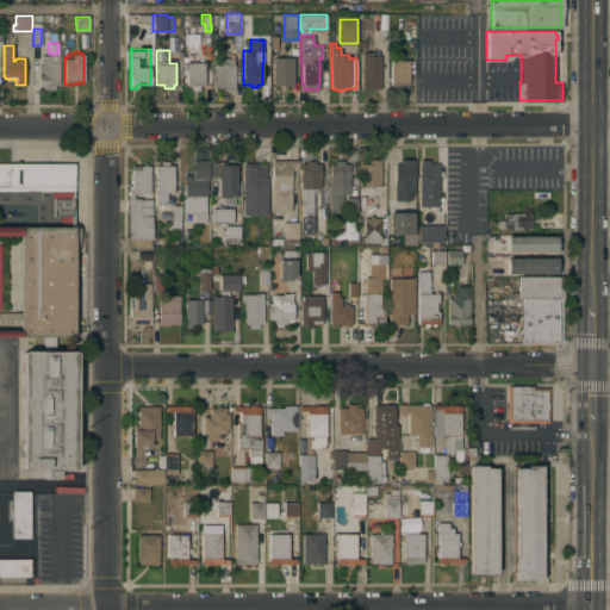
[(361,54),(361,51),(372,51),(372,55),(380,55),(380,88),(371,88),(368,89),(366,89),(363,88),(361,88),(361,54)]
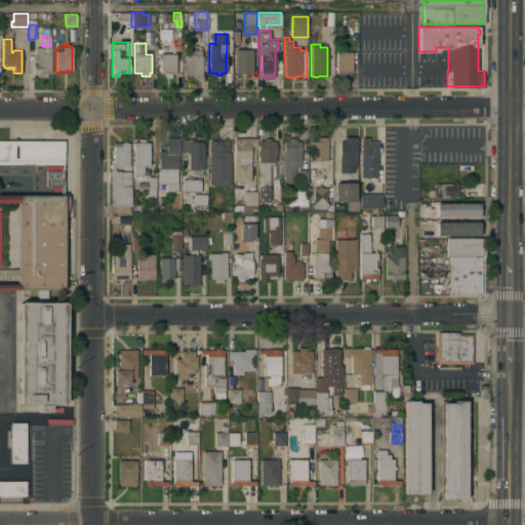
[(50,73),(47,73),(47,76),(37,76),(37,73),(33,73),(33,63),(37,63),(37,54),(35,54),(35,46),(51,46),(50,73)]
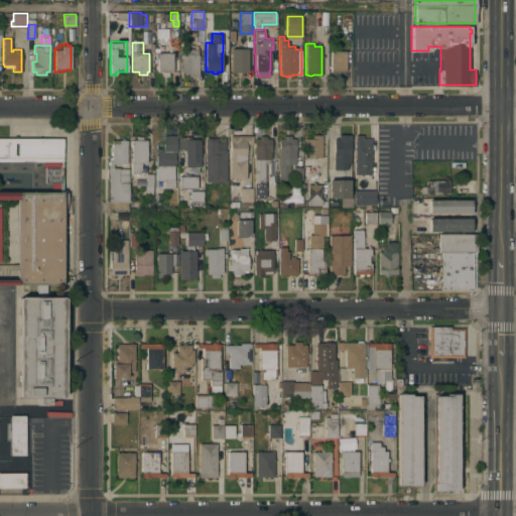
[(231,47),(248,47),(248,72),(231,72),(231,47)]
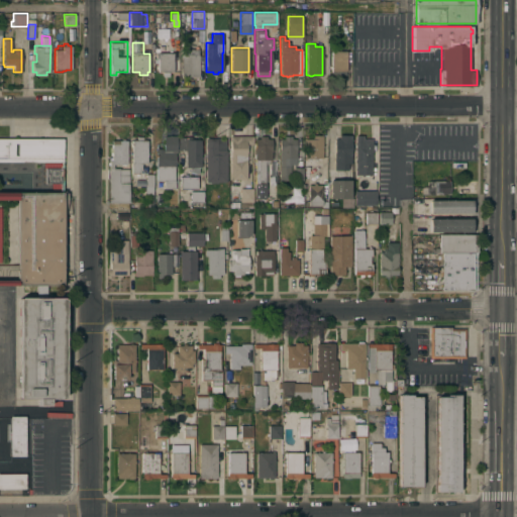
[(182,54),(183,54),(183,49),(190,48),(199,48),(199,49),(204,49),(204,74),(199,74),(199,76),(184,76),(184,75),(182,75),(182,54)]
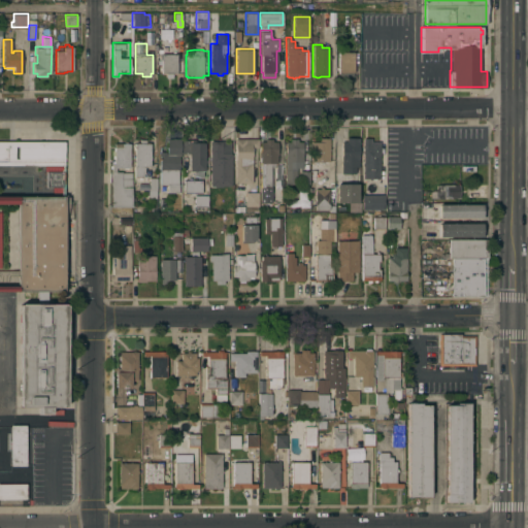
[(338,52),(354,52),(354,76),(343,76),(343,72),(338,72),(338,52)]
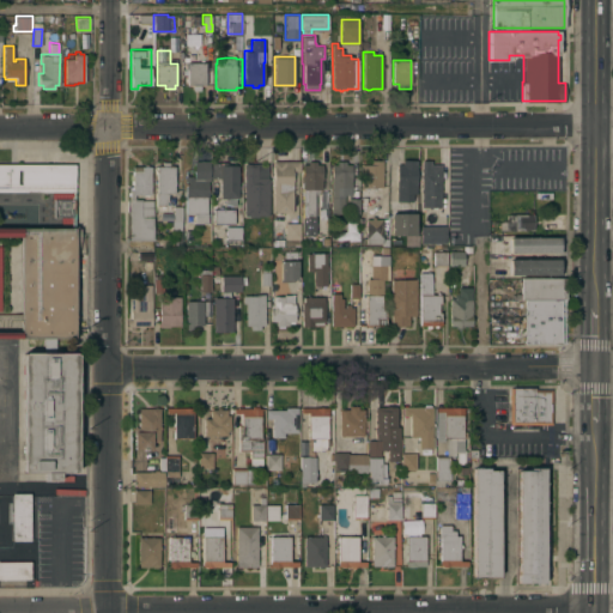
[(205,62),(205,84),(200,84),(200,90),(193,90),(193,84),(187,84),(187,68),(186,68),(186,62),(205,62)]
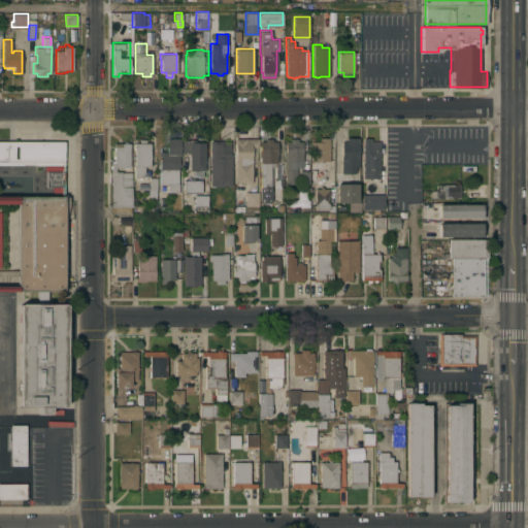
[(329,137),(329,161),(327,161),(327,166),(316,166),(316,160),(311,160),(311,141),(319,141),(319,137),(329,137)]
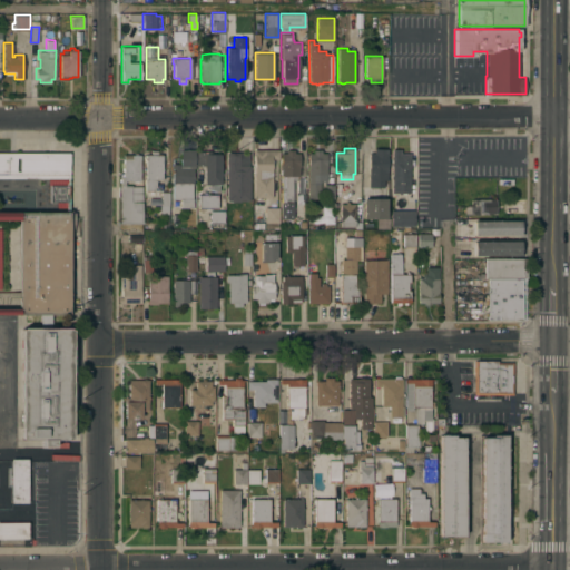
[(386,192),(379,192),(379,186),(369,186),(370,148),(387,148),(386,192)]
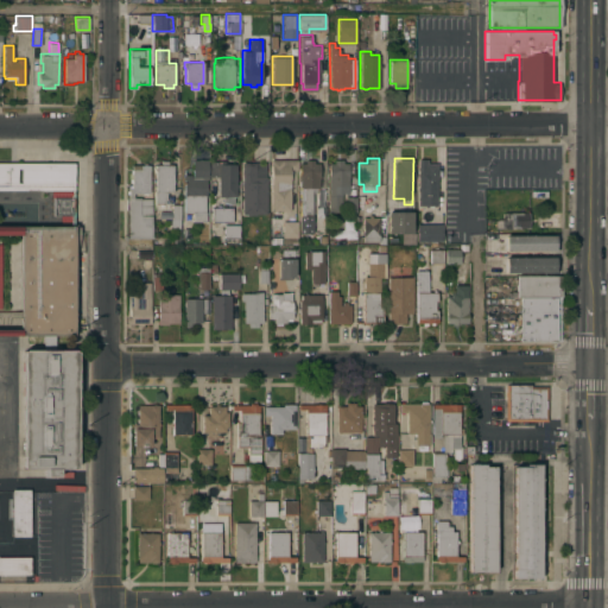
[(437,204),(418,204),(418,158),(426,158),(426,163),(437,163),(437,204)]
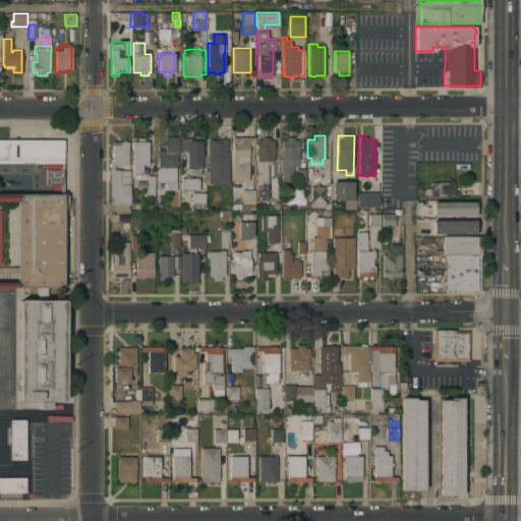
[(158,152),(157,152),(157,150),(164,149),(164,152),(165,152),(165,136),(178,136),(178,153),(177,153),(177,168),(176,168),(176,173),(177,173),(177,188),(167,188),(167,181),(159,181),(158,152)]
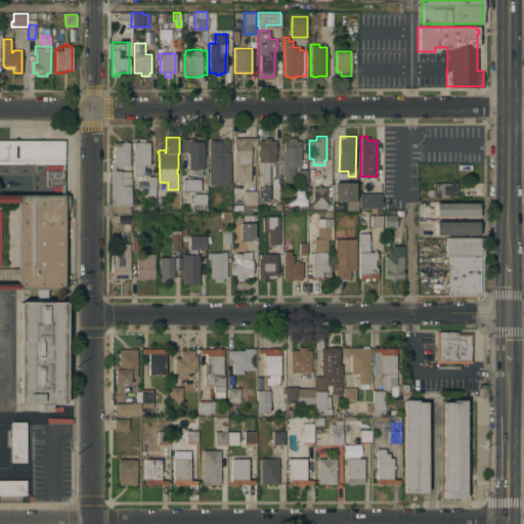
[(250,181),(233,181),(233,179),(231,179),(231,174),(233,174),(233,142),(233,137),(256,137),(256,146),(250,146),(250,181)]
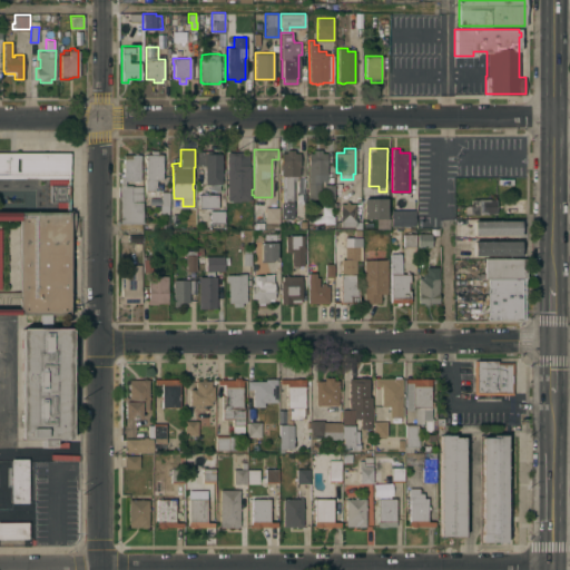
[(306,204),(297,204),(297,202),(296,202),(296,197),(296,179),(293,179),(293,204),(282,204),(281,153),(286,153),(286,149),(294,149),(294,153),(300,153),(300,176),(298,176),(298,178),(306,178),(306,204)]
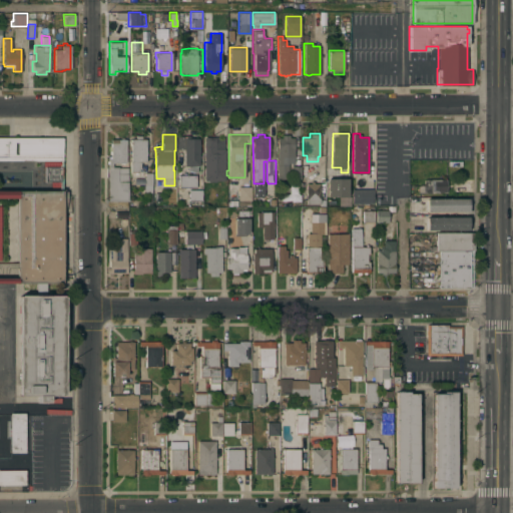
[(278,137),(282,137),(282,134),(289,134),(289,137),(295,137),(294,162),(288,162),(288,178),(277,178),(278,137)]
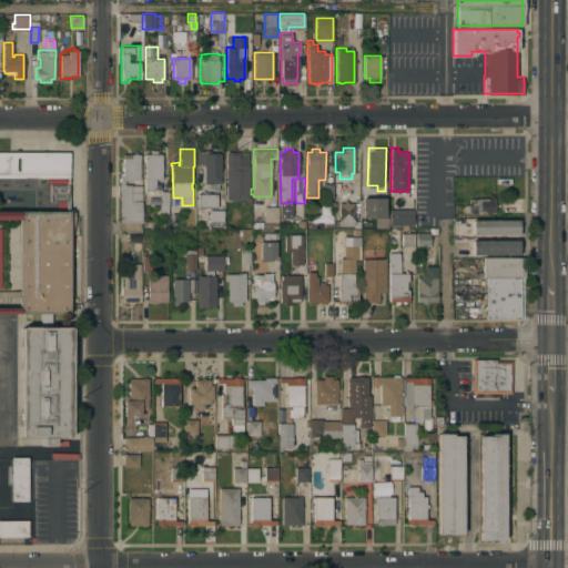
[(145,153),(150,153),(150,150),(155,150),(156,153),(162,153),(162,178),(155,178),(155,186),(154,186),(154,190),(144,190),(144,178),(145,178),(145,153)]
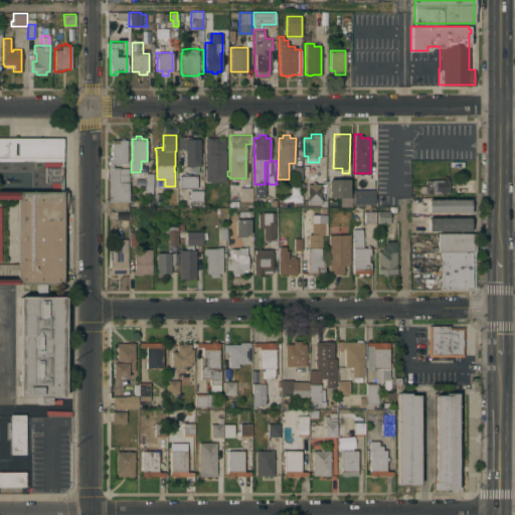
[(37,403),(37,396),(18,396),(18,297),(20,297),(20,296),(36,296),(36,284),(0,283),(0,190),(57,191),(57,190),(59,190),(59,187),(57,187),(57,184),(52,184),(52,182),(42,182),(42,176),(45,176),(45,172),(42,172),(42,166),(49,166),(49,161),(60,161),(60,160),(0,160),(0,137),(62,137),(62,190),(67,190),(67,208),(70,208),(70,212),(63,212),(63,211),(62,211),(61,284),(46,284),(46,296),(62,296),(62,297),(64,297),(64,307),(65,307),(65,317),(64,317),(64,347),(65,347),(65,358),(63,358),(63,395),(62,395),(62,396),(48,396),(48,403),(37,403)]
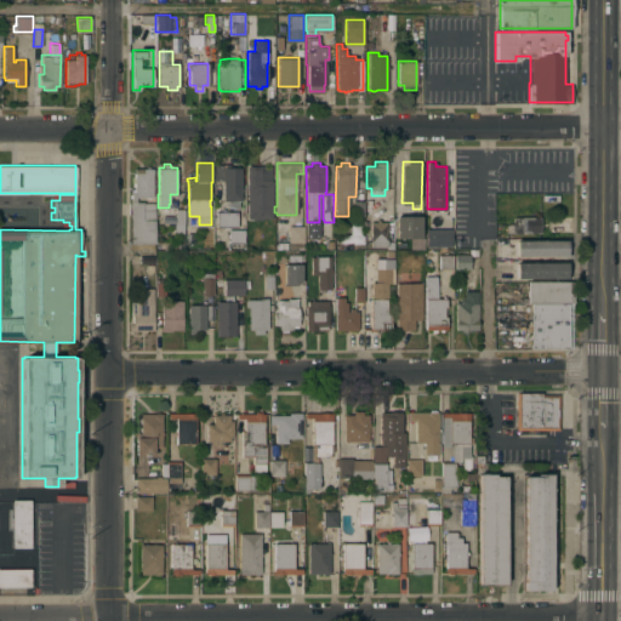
[(240,201),(238,201),(238,226),(216,226),(216,211),(229,211),(229,200),(223,200),(223,181),(212,181),(214,165),(229,165),(229,166),(241,166),(240,199),(240,201)]
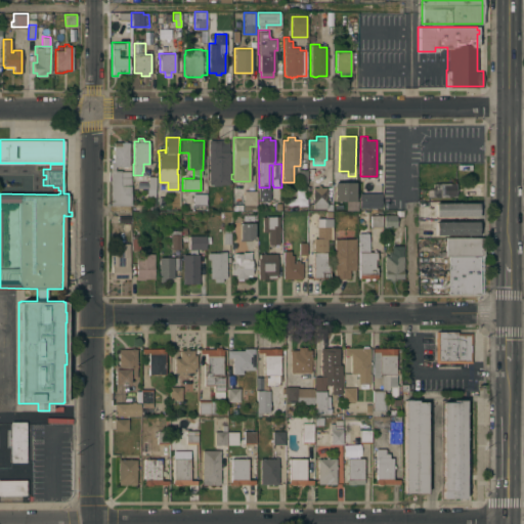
[(229,144),(230,144),(230,148),(229,148),(229,183),(227,183),(227,184),(221,184),(213,184),(213,183),(209,183),(209,139),(229,139),(229,144)]
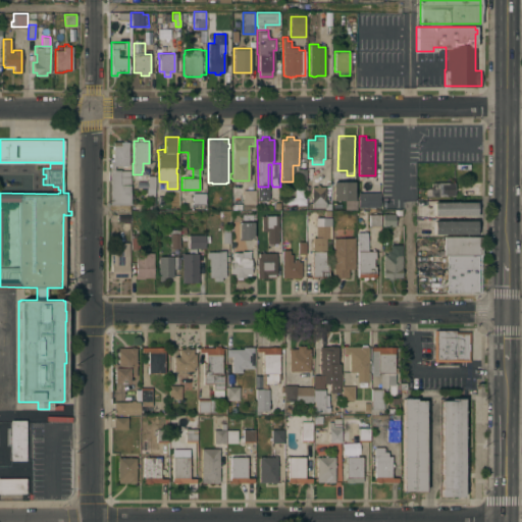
[(110,158),(113,158),(113,156),(111,156),(111,152),(113,152),(113,148),(112,148),(112,145),(113,145),(113,141),(122,141),(122,140),(125,140),(125,141),(128,141),(128,165),(126,165),(126,166),(121,166),(121,165),(114,165),(114,167),(113,167),(113,168),(119,168),(119,169),(131,169),(131,204),(110,204),(110,158)]
